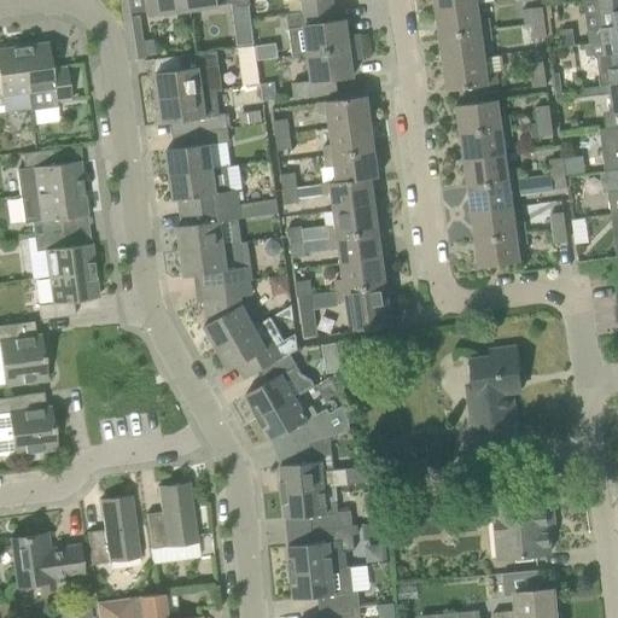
[(191,10),(188,0),(146,0),(150,17),(164,15),(163,13),(191,10)]
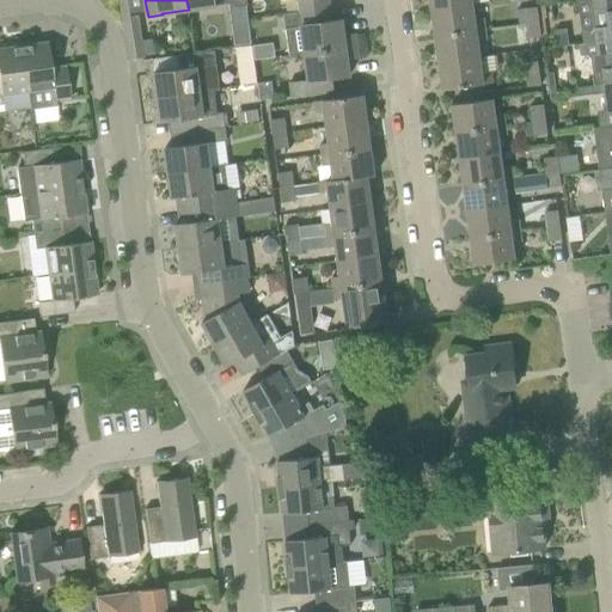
[(187,0),(189,10),(216,6),(231,4),(230,2),(233,2),(239,6),(249,5),(248,0),(187,0)]
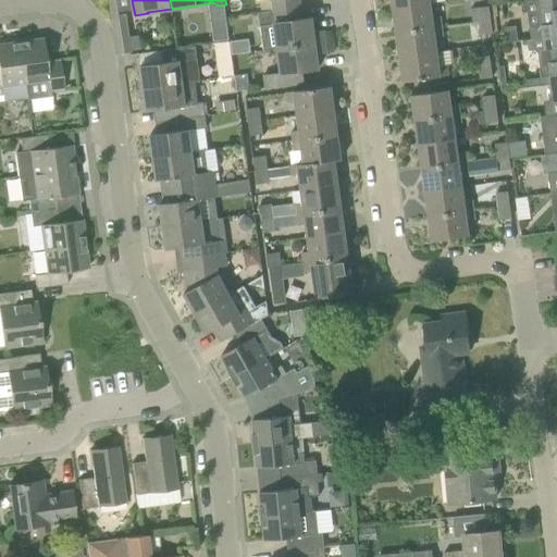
[(272,0),(274,11),(301,7),(300,0),(272,0)]
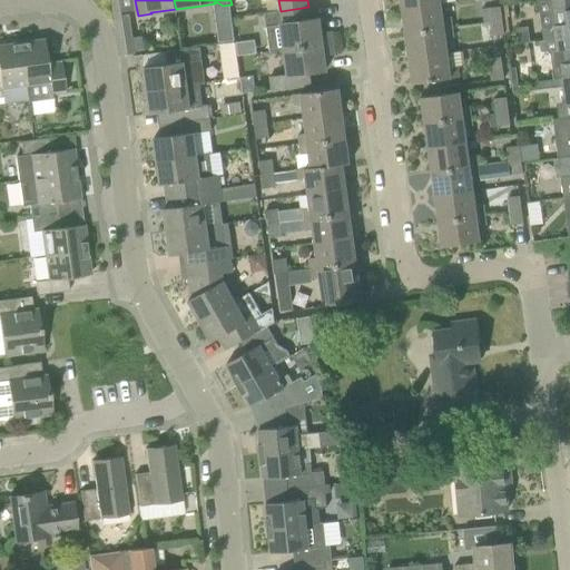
[(546,40),(557,38),(569,36),(569,0),(551,0),(554,26),(543,27),(546,40)]
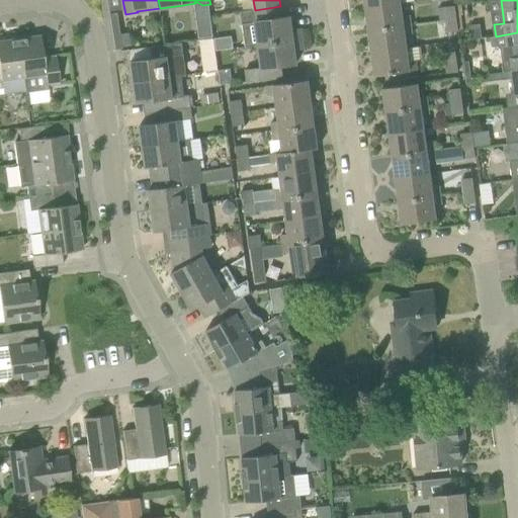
[(401,3),(366,8),(369,30),(412,24),(410,15),(403,16),(401,3)]
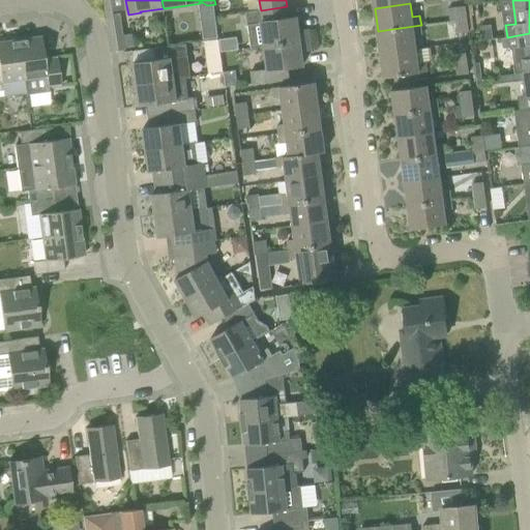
[(455,7),(457,20),(467,19),(466,5),(455,7)]
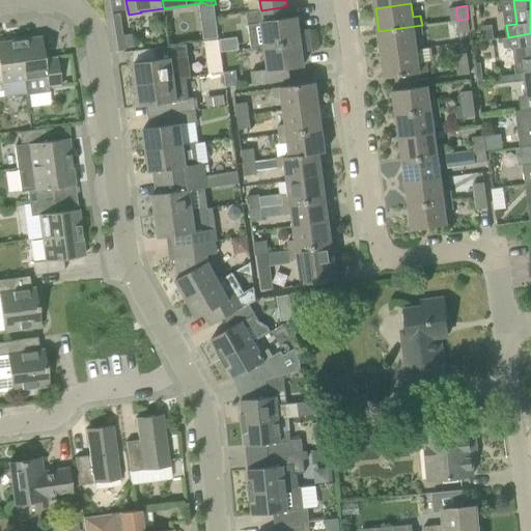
[(266,46),(266,47),(310,40),(310,33),(300,34),(298,18),(289,19),(287,6),(261,10),(248,12),(253,48),(266,46)]
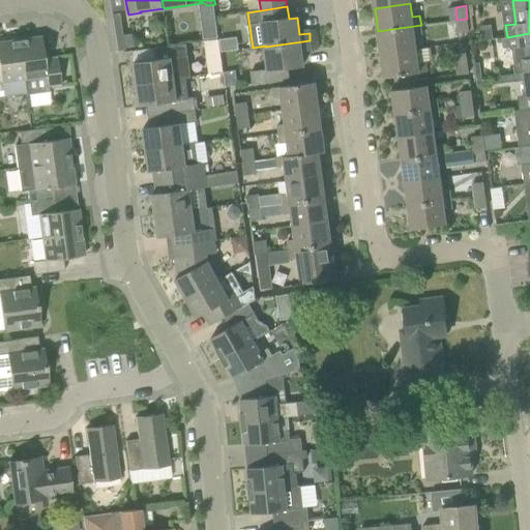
[(126,50),(121,16),(121,13),(114,15),(119,51),(126,50)]
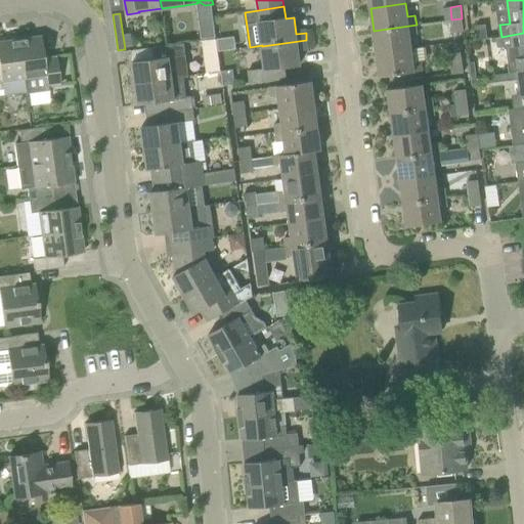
[(462,18),(451,19),(453,33),(464,31),(462,18)]
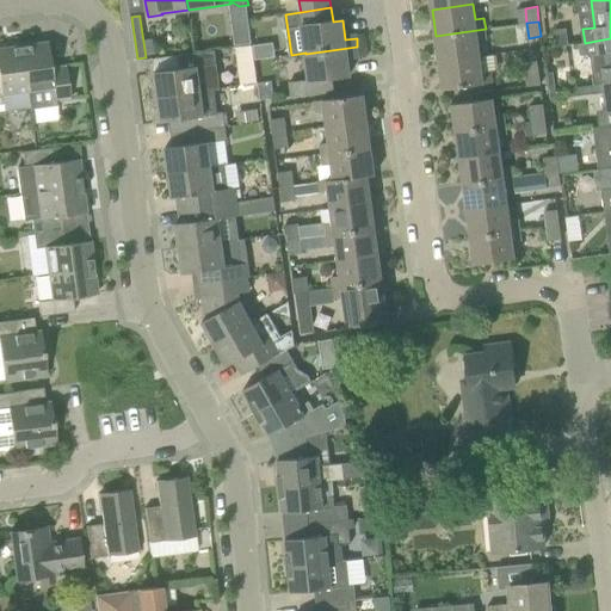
[(436,36),(439,62),(481,56),(479,41),(487,39),(486,29),(436,36)]
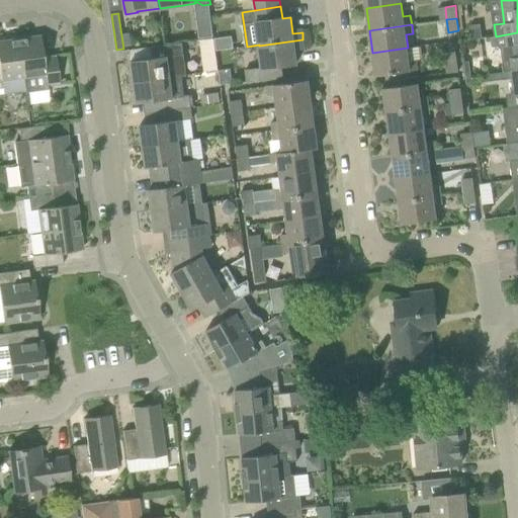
[(198,27),(199,38),(213,37),(211,25),(198,27)]
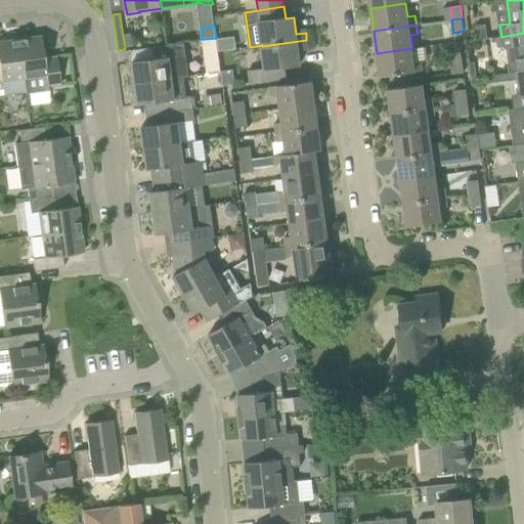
[(523,33),(512,35),(514,49),(511,49),(508,52),(511,73),(517,72),(523,70),(523,33)]
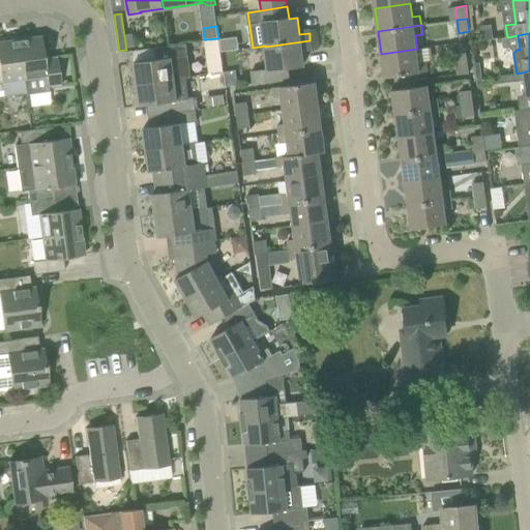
[(49,88),(61,86),(57,56),(43,58),(41,36),(18,39),(24,79),(26,94),(50,91),(49,88)]
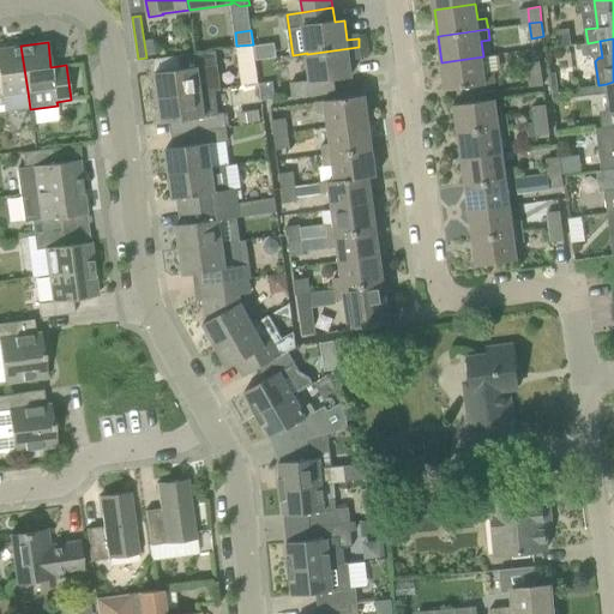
[(0,104),(2,104),(1,95),(28,91),(20,46),(0,48),(0,104)]
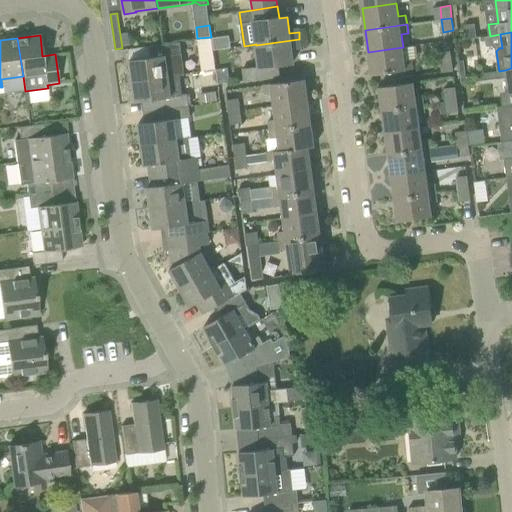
[(212,51),(214,50),(212,39),(211,39),(211,38),(201,39),(201,40),(200,41),(201,52),(202,52),(203,53),(213,52),(212,51)]
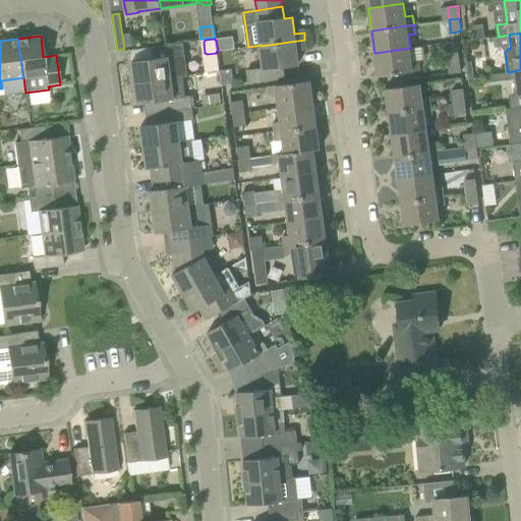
[(305,46),(304,40),(261,46),(264,68),(258,69),(247,71),(248,83),(261,81),(286,77),(284,66),(298,64),(296,47),(305,46)]
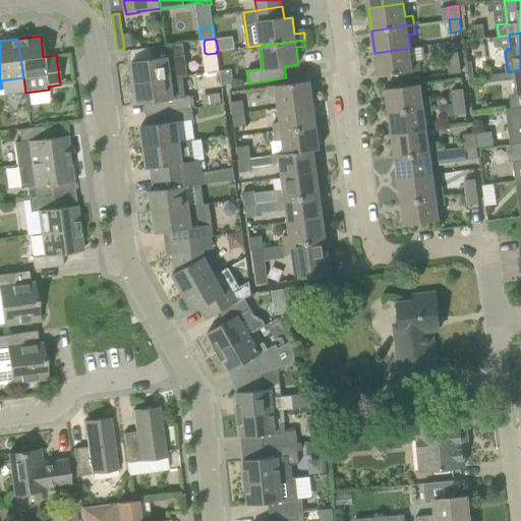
[(132,61),(135,82),(183,76),(188,75),(184,44),(153,48),(154,59),(132,61)]
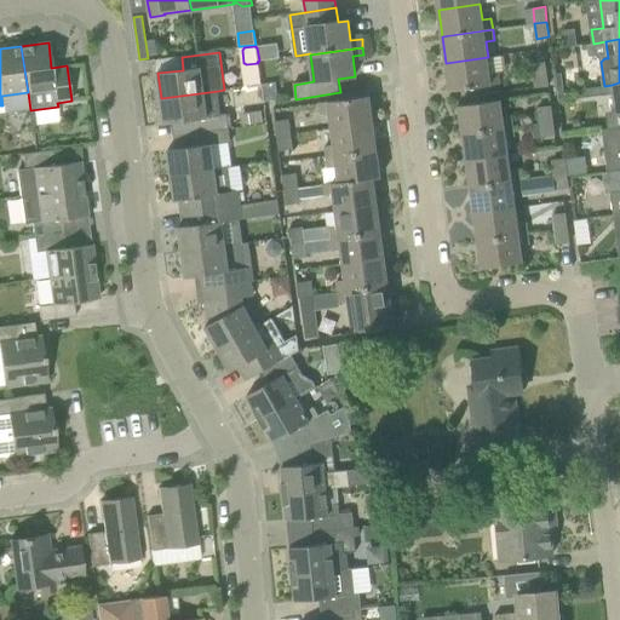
[(488,57),(446,63),(449,91),(500,84),(499,73),(489,74),(488,57)]
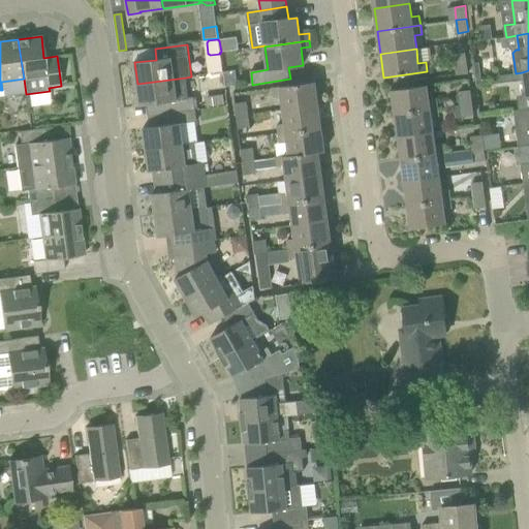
[(457,67),(468,65),(466,53),(455,55),(457,67)]
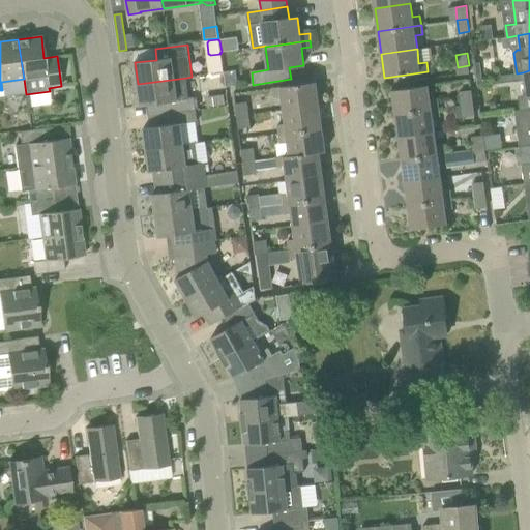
[(524,81),(523,72),(517,74),(508,75),(509,83),(524,81)]
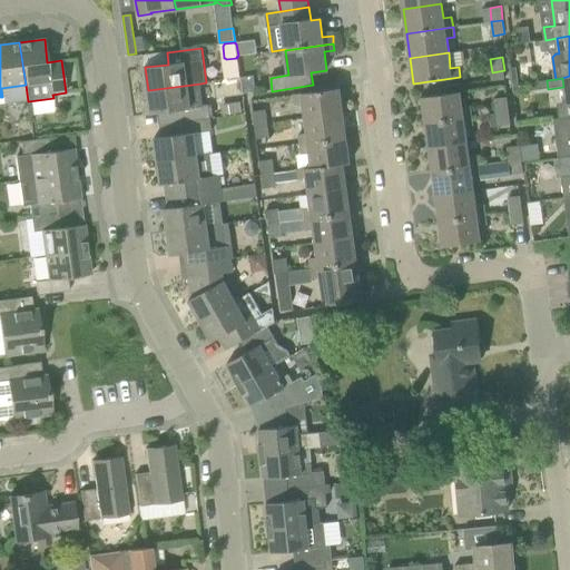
[(200,84),(148,90),(151,114),(180,110),(183,123),(210,118),(209,105),(204,106),(200,84)]
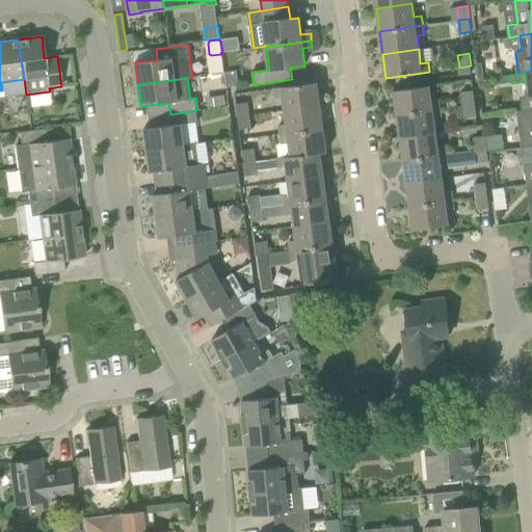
[(283,97),(285,111),(320,106),(317,82),(274,88),(275,99),(283,97)]
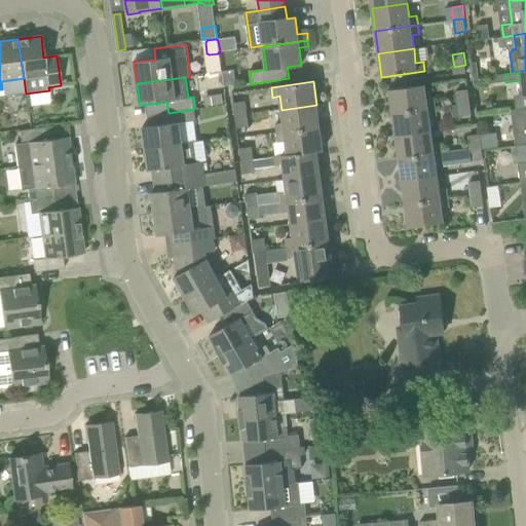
[(389,89),(392,113),(436,107),(434,99),(426,99),(424,85),(389,89)]
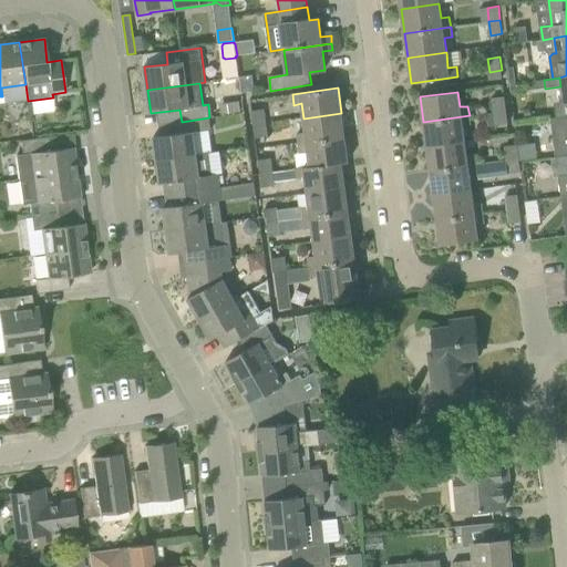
[(493,98),(494,112),(507,110),(505,96),(493,98)]
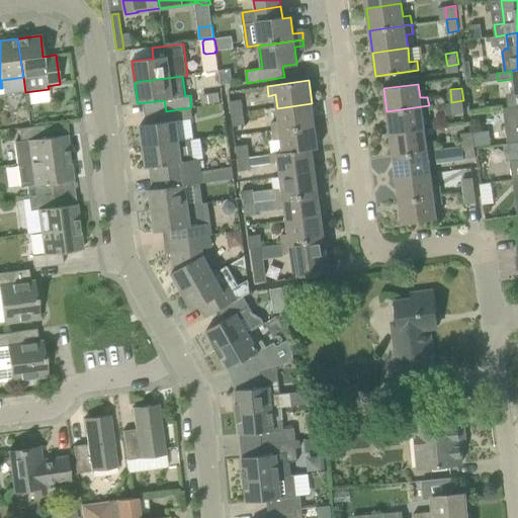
[(230,101),(232,113),(244,112),(242,99),(230,101)]
